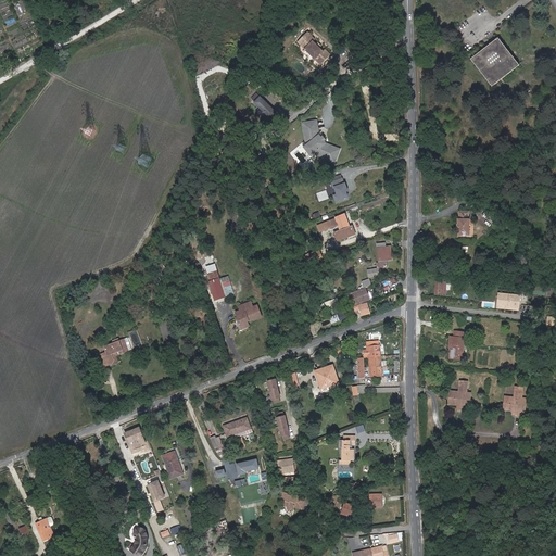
[(316,39),(313,36),(302,47),(307,52),(312,52),(313,50),(315,52),(314,54),(314,58),(316,60),(318,58),(324,63),(331,55),(326,49),(324,51),(320,48),(317,45),(314,41),(316,39)]
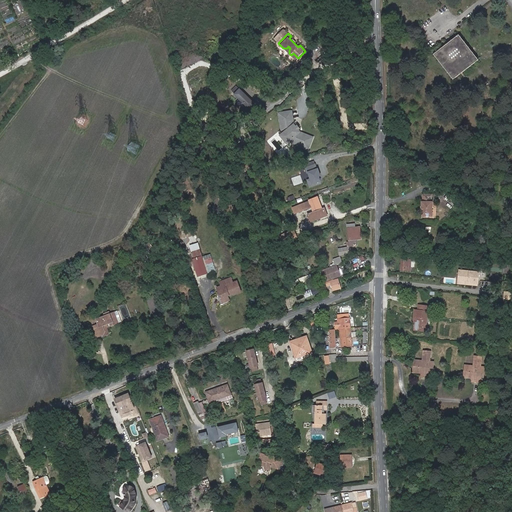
[(433,54),(454,79),(479,60),(459,34),(433,54)]
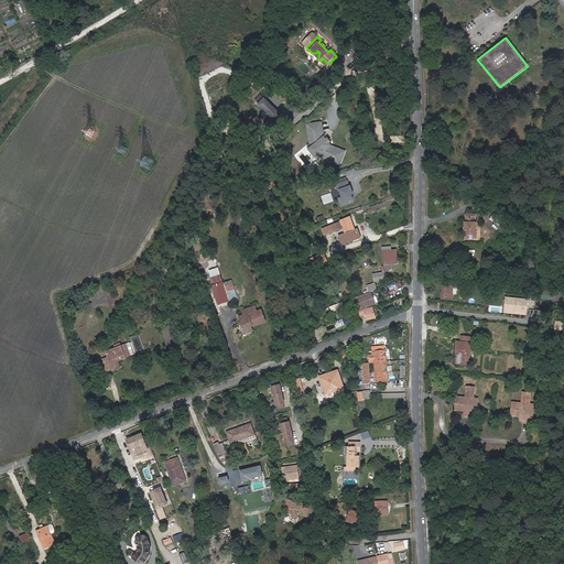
[(253,100),(274,121),(282,114),(261,93),(253,100)]
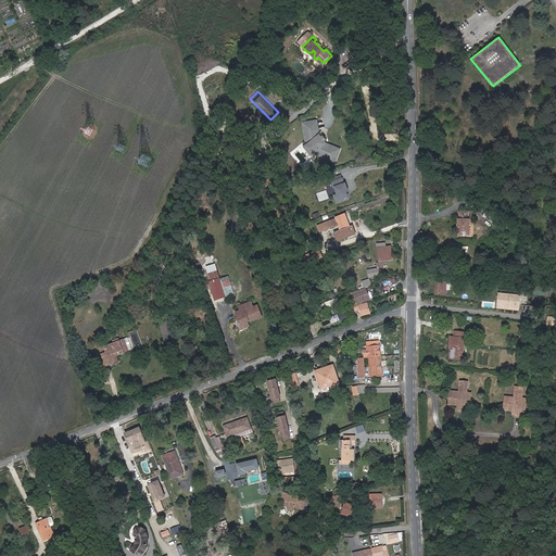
[(315,122),(303,124),(304,133),(306,131),(307,141),(310,143),(308,144),(306,146),(311,150),(313,150),(316,153),(317,152),(318,154),(330,159),(330,161),(335,163),(340,150),(327,143),(325,141),(324,141),(323,142),(320,139),(321,138),(319,136),(318,129),(316,129),(315,122)]
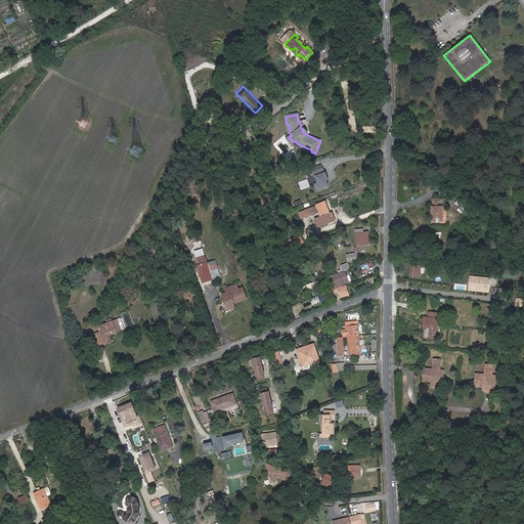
[(289,137),(287,139),(294,147),(298,144),(295,141),(293,141),(289,137)]
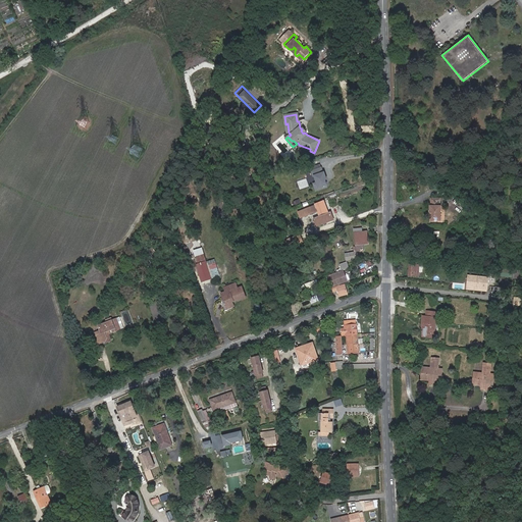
[(299,147),(310,151),(310,149),(299,145),(298,143),(297,144),(299,147)]
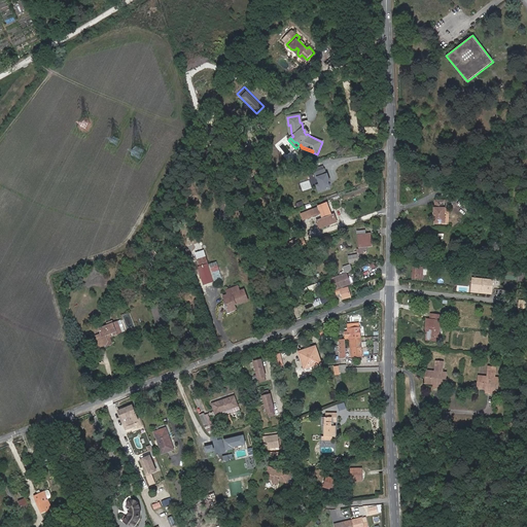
[(315,184),(317,191),(332,186),(326,168),(314,172),(318,183),(315,184)]
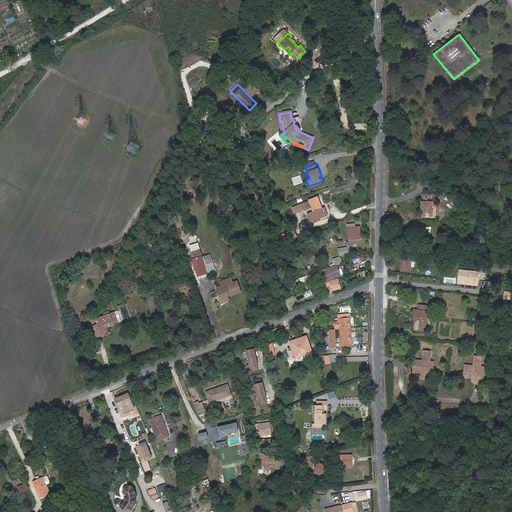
[(293,186),(302,183),(300,175),(291,178),(293,186)]
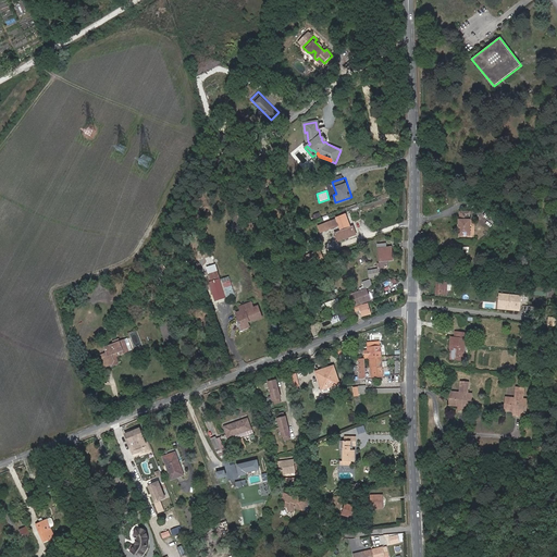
[(483,217),(493,223),(497,217),(489,210),(483,217)]
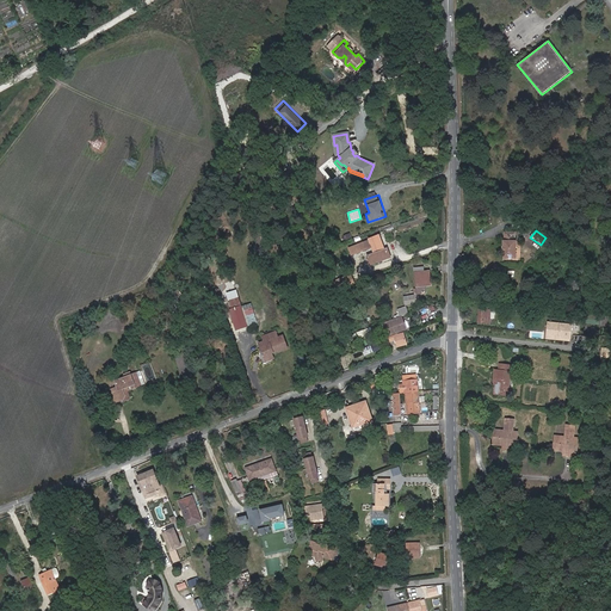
[(504,240),(504,258),(516,258),(517,240),(516,240),(516,232),(505,232),(505,240),(504,240)]
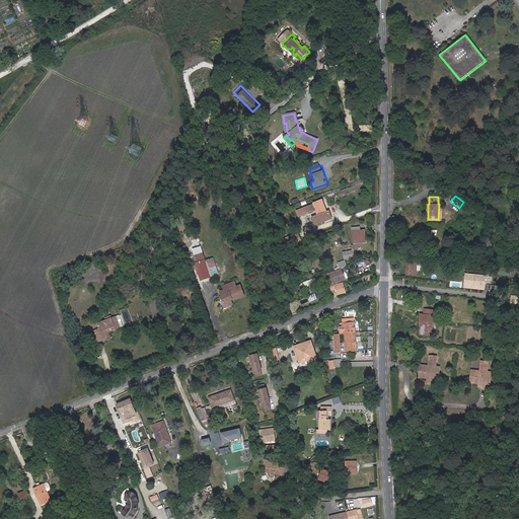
[(313,225),(330,219),(328,213),(326,214),(325,212),(321,200),(312,204),(312,205),(296,211),(298,217),(315,211),(316,215),(311,218),(313,225)]
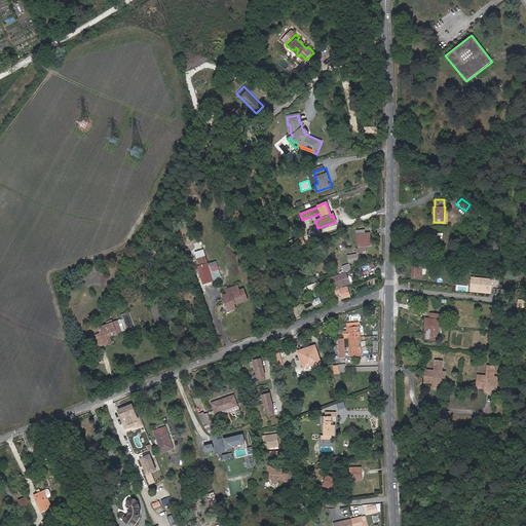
[(500,228),(493,221),(488,226),(495,233),(500,228)]
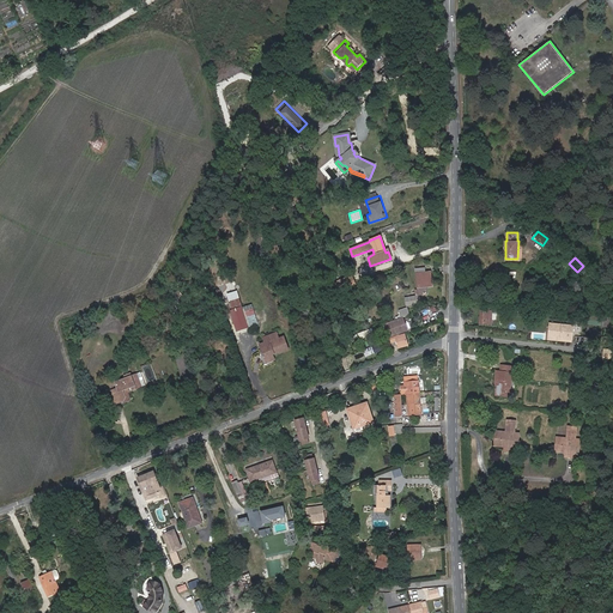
[(214,289),(226,287),(223,267),(212,268),(214,289)]
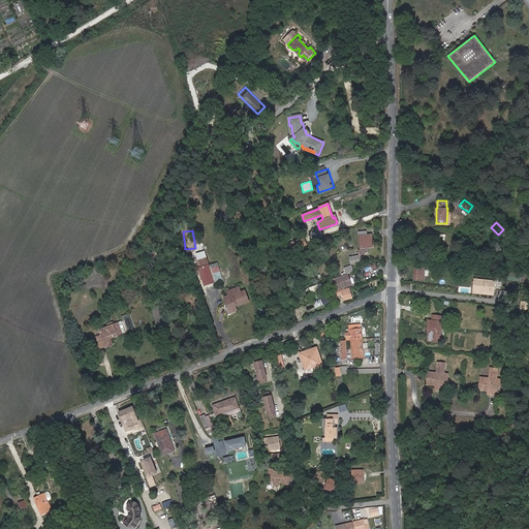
[(370,240),(369,236),(366,236),(365,231),(359,232),(361,254),(368,254),(367,248),(372,247),(372,240),(370,240)]
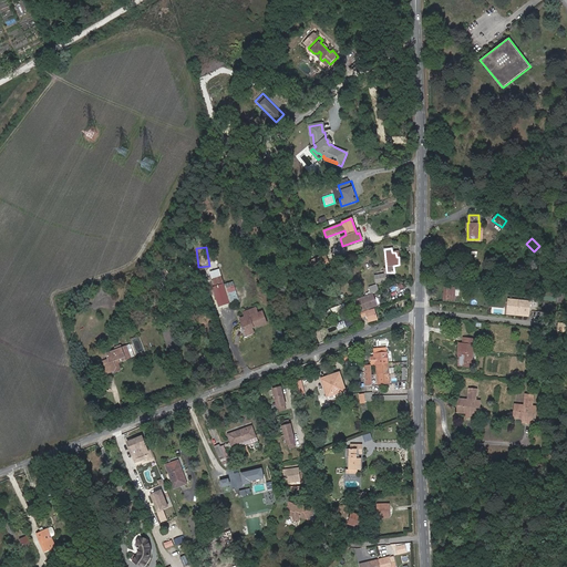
[(219,307),(239,300),(234,281),(225,284),(220,268),(209,271),(219,307)]
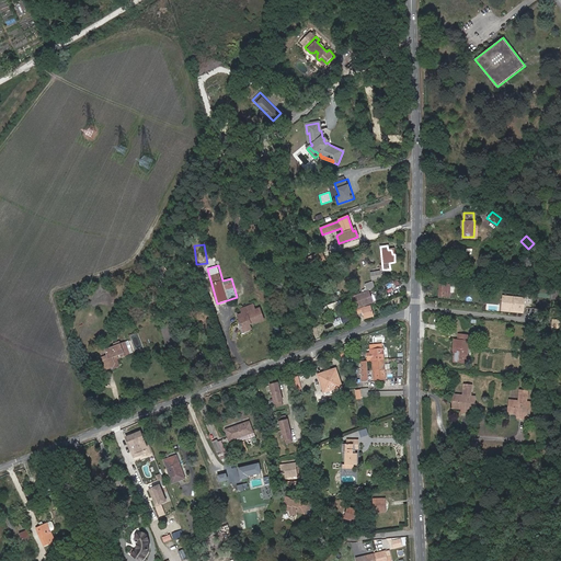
[(373,281),(365,284),(367,290),(368,290),(375,288),(373,281)]
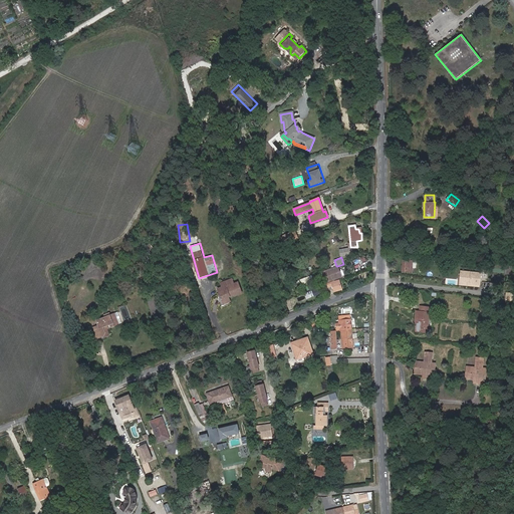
[(333,268),(323,272),(326,282),(341,276),(338,268),(333,270),(333,268)]
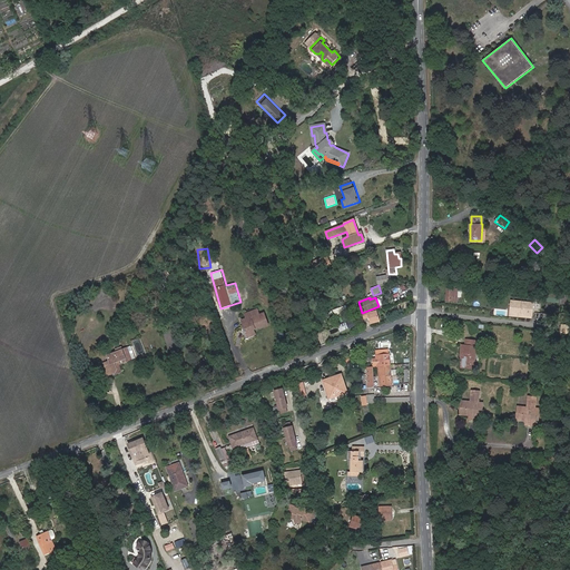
[(533,303),(510,300),(508,316),(531,320),(533,303)]
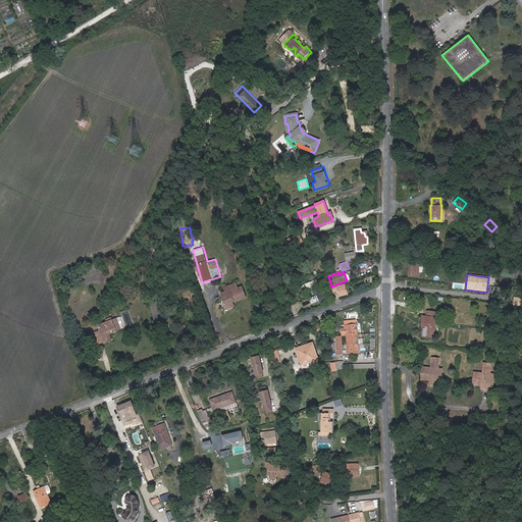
[(237,284),(225,289),(226,293),(230,291),(230,292),(238,290),(237,284)]
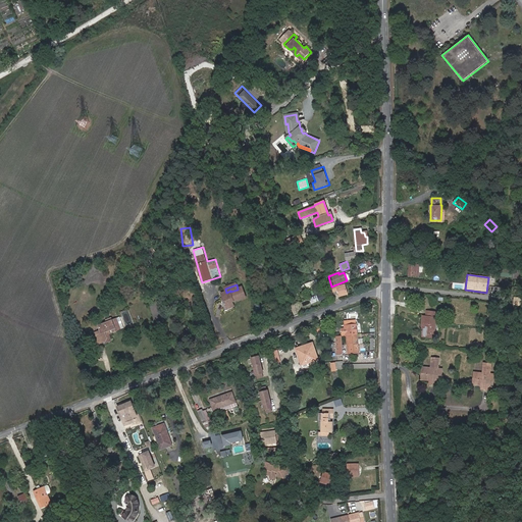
[(332,289),(332,292),(337,290),(340,295),(342,295),(342,296),(347,294),(345,284),(340,286),(338,285),(332,289)]
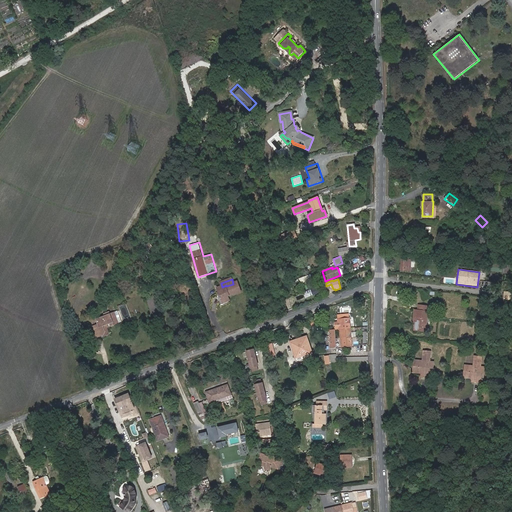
[(226,286),(226,285),(222,287),(218,288),(220,295),(222,302),(223,303),(230,301),(228,296),(231,295),(230,294),(233,293),(233,294),(234,296),(241,293),(237,282),(233,284),(226,286)]
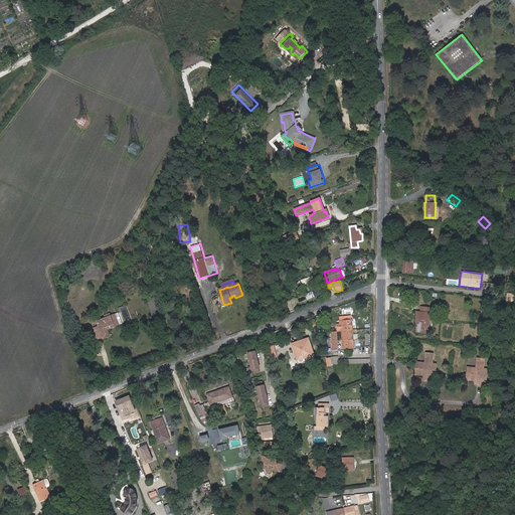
[(514,293),(507,293),(506,302),(514,302),(514,293)]
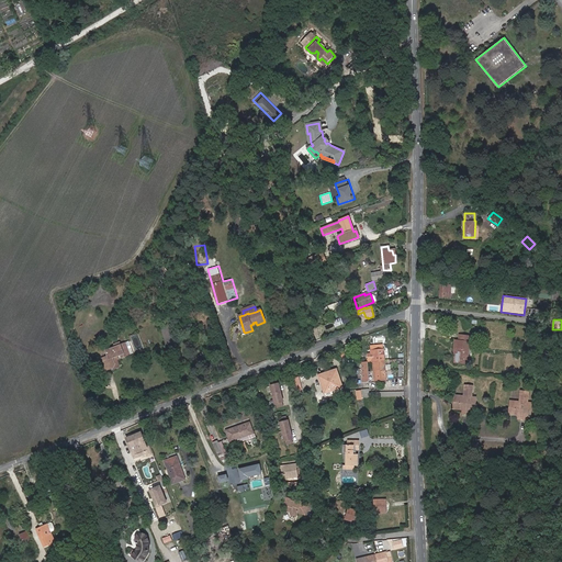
[(468,363),(470,343),(458,340),(456,362),(468,363)]
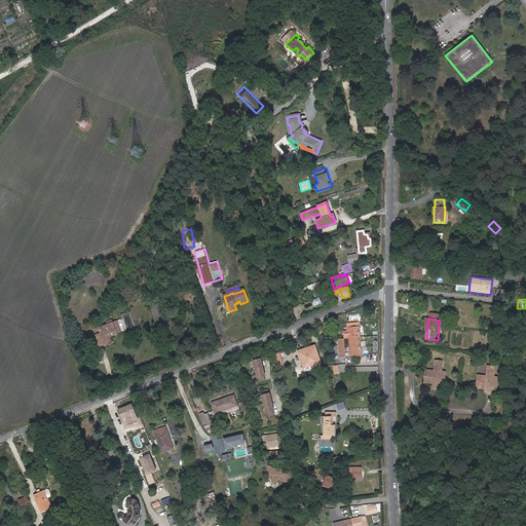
[(106,335),(116,331),(117,333),(121,332),(119,326),(118,322),(100,328),(102,334),(96,336),(100,346),(107,344),(108,341),(106,335)]
